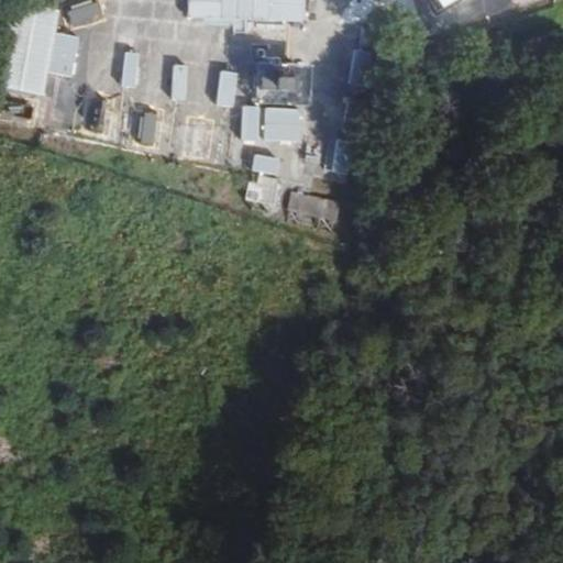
[(52,31),(56,12),(57,6),(23,0),(9,0),(0,51),(0,87),(6,89),(40,96),(52,31)]
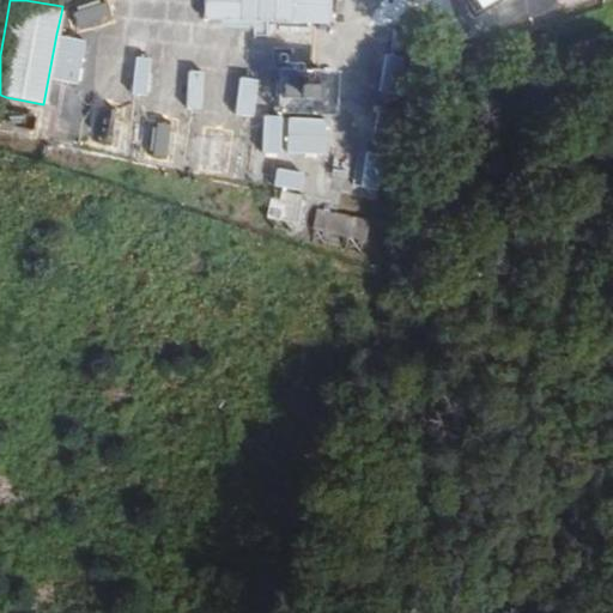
[(332,20),(332,0),(204,0),(204,16),(332,20)]
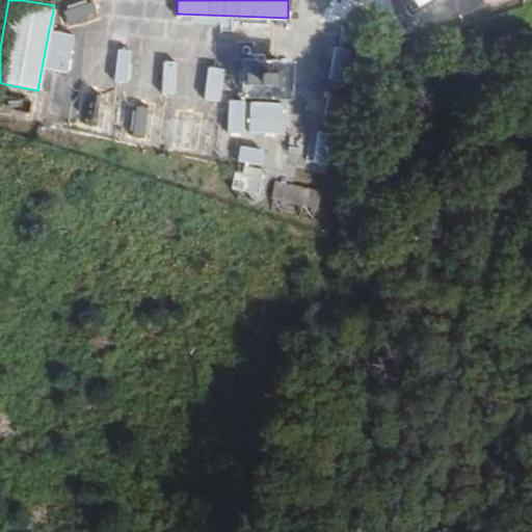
[(429,0),(408,0),(415,9),(429,0)]
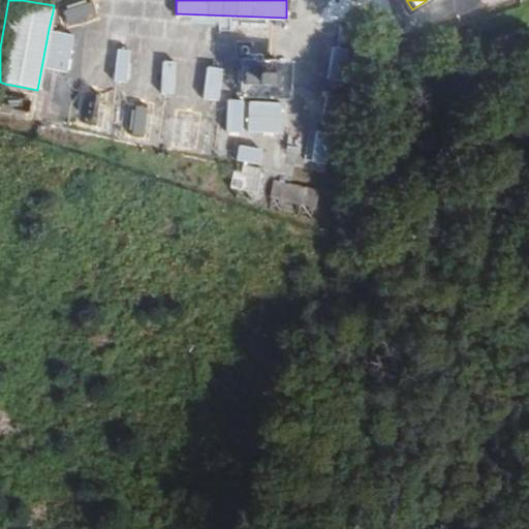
[(73,33),(49,29),(42,67),(67,71),(73,33)]
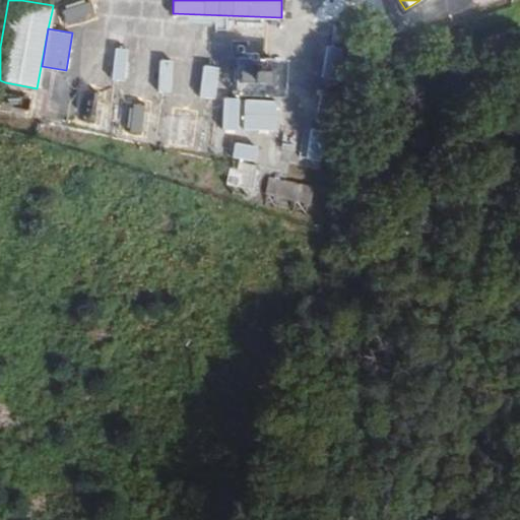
[(109,34),(107,66),(124,66),(125,35),(109,34)]
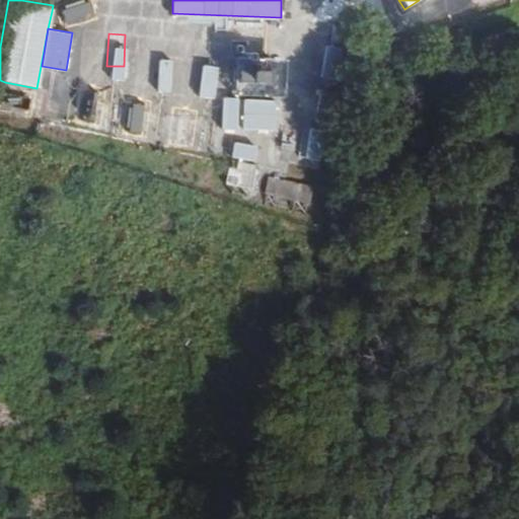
[(172,60),(157,59),(156,91),(171,91),(172,60)]
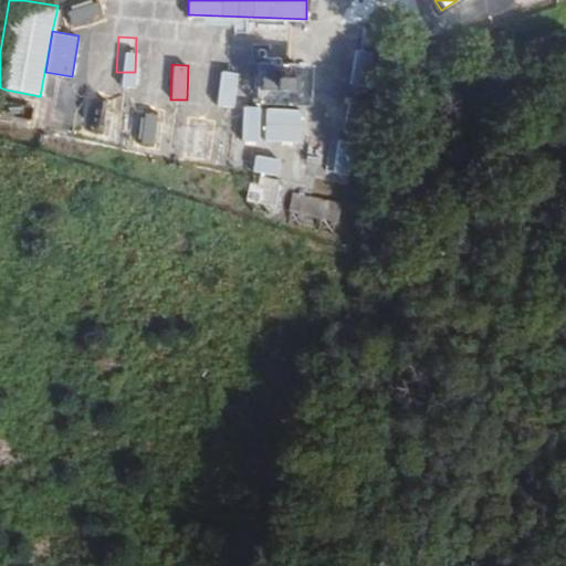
[(294,65),(260,64),(259,100),(293,101),(294,65)]
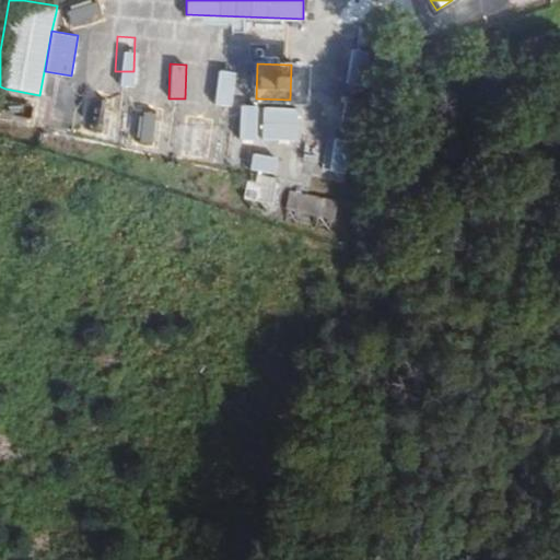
[(234,70),(218,69),(217,106),(233,107),(234,70)]
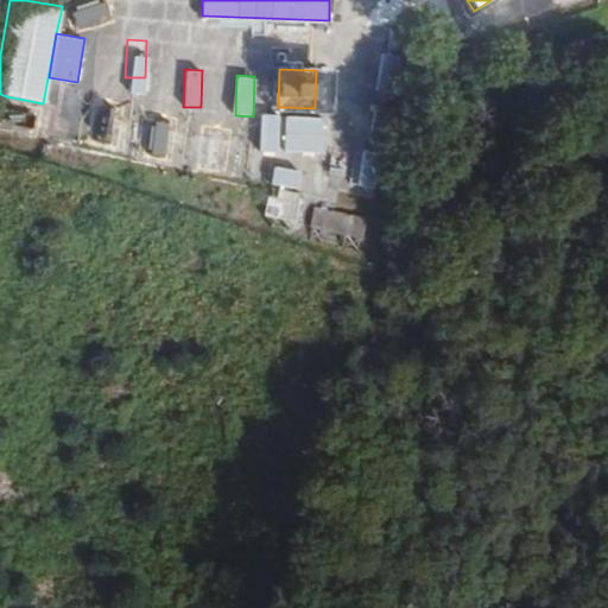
[(280,114),(261,114),(259,152),(279,152),(280,114)]
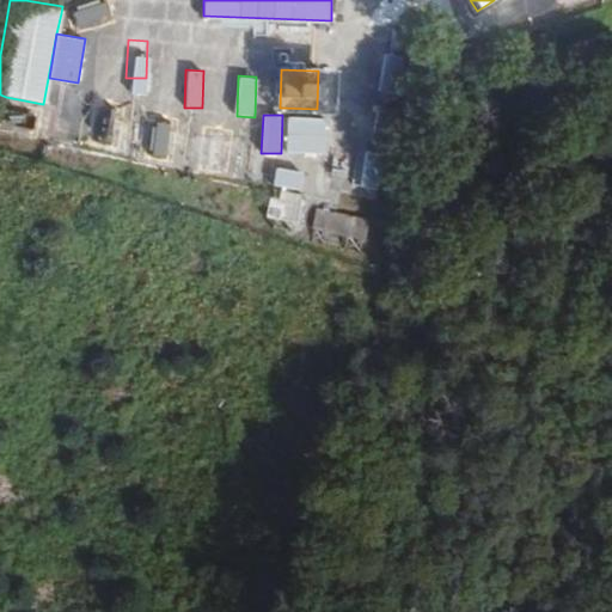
[(325,118),(288,117),(287,150),(324,152),(325,118)]
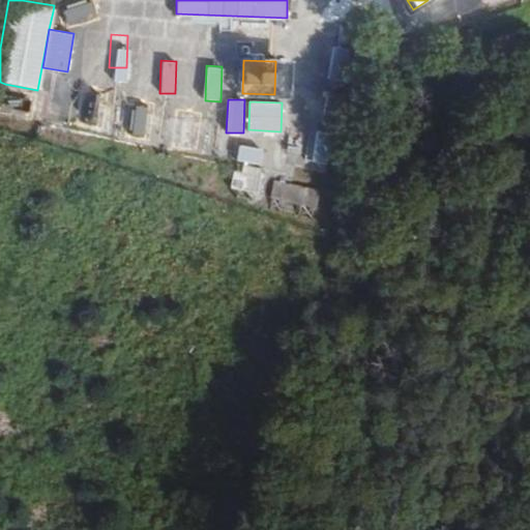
[(319,128),(313,160),(328,164),(334,131),(319,128)]
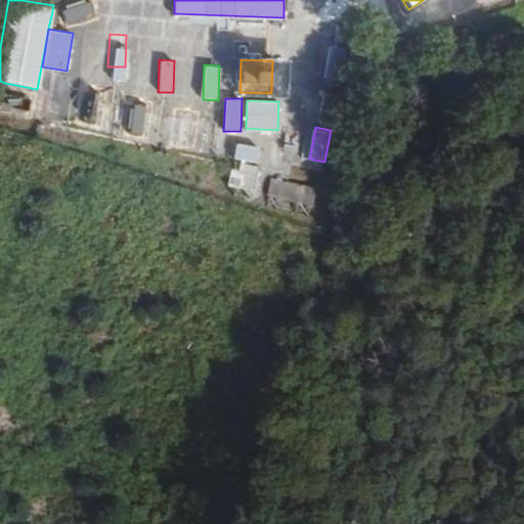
[(305,185),(279,180),(276,197),(302,202),(305,185)]
